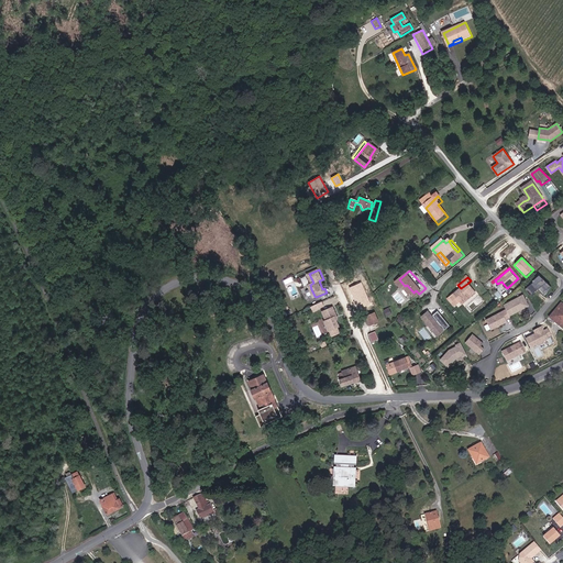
[(534,295),(544,287),(539,280),(529,288),(534,295)]
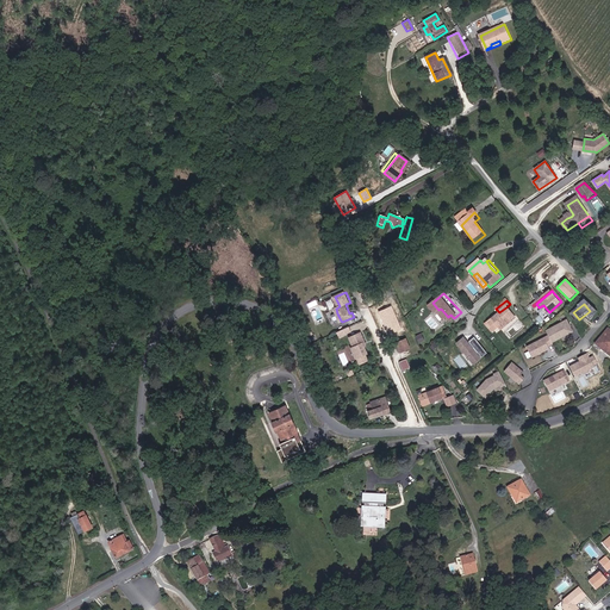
[(402,329),(392,306),(379,312),(388,335),(402,329)]
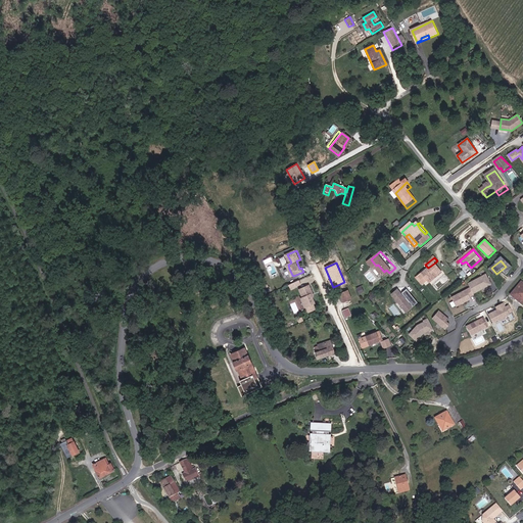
[(424,282),(428,278),(430,281),(431,283),(443,273),(435,263),(428,268),(419,276),(424,282)]
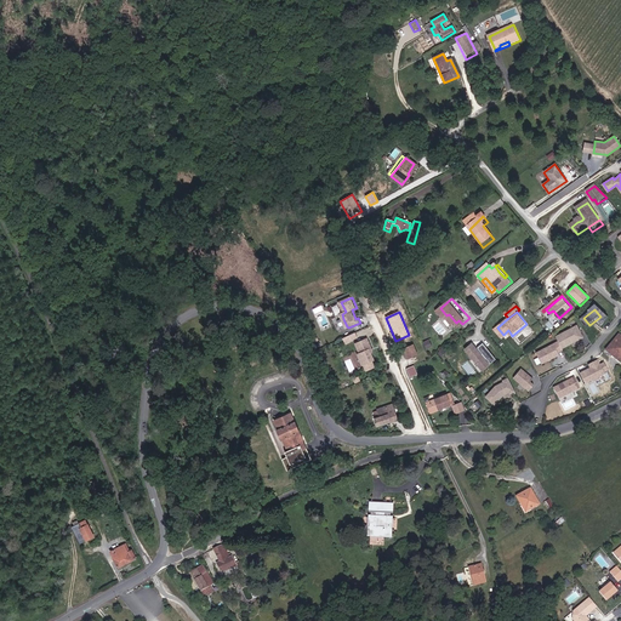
[(562,348),(582,336),(576,325),(556,336),(558,341),(562,348)]
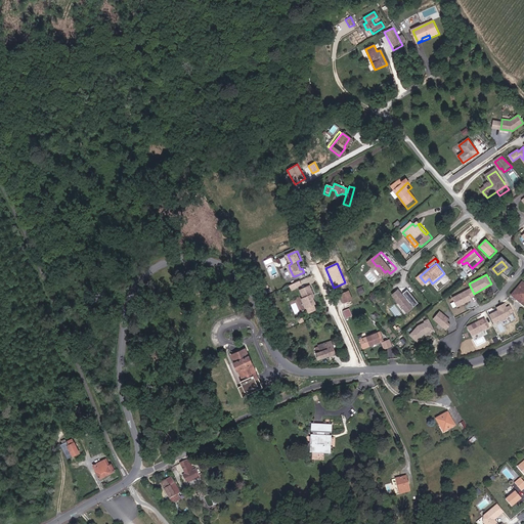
[(518,297),(523,302),(523,284),(522,282),(511,295),(516,300),(518,297)]
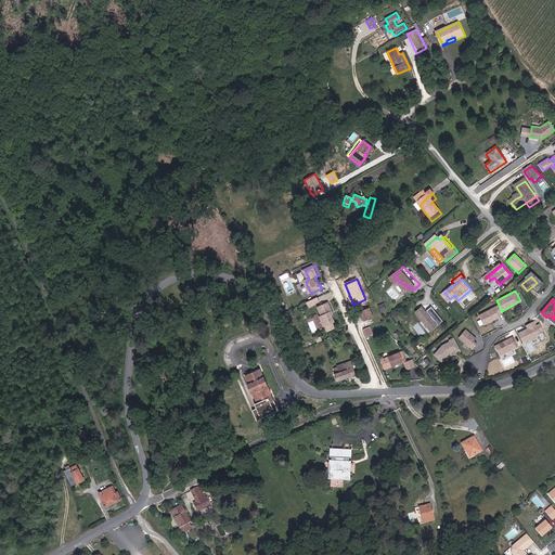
[(336,322),(332,312),(334,311),(330,302),(320,307),(324,315),(322,317),(326,326),(336,322)]
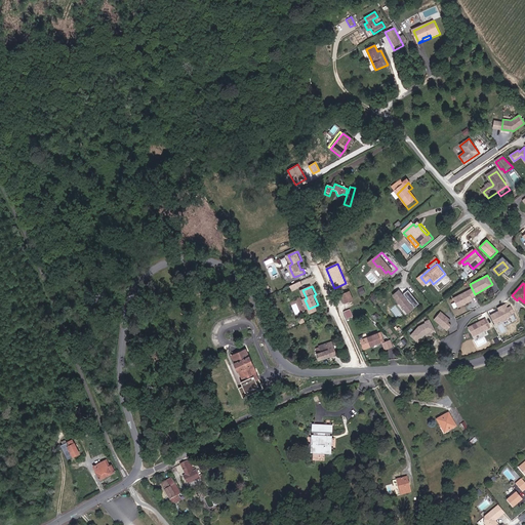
[(457,307),(472,299),(471,297),(475,295),(475,294),(472,288),(453,298),(457,307)]
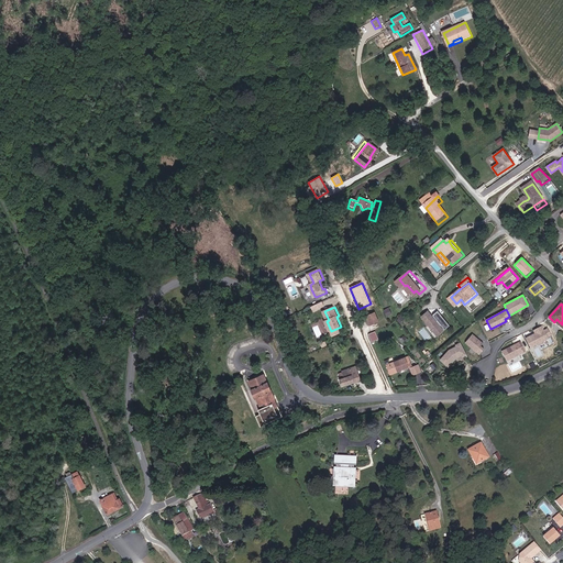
[(451,326),(439,311),(433,315),(435,316),(433,317),(429,312),(423,317),(435,332),(442,328),(442,327),(443,326),(445,329),(451,326)]
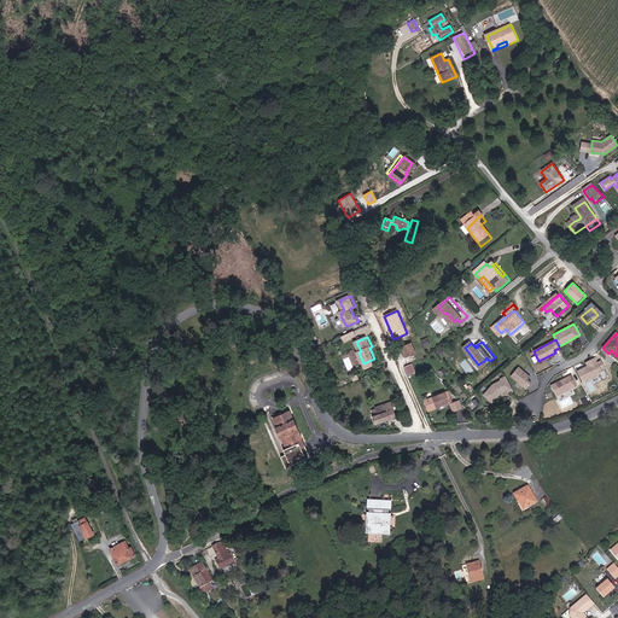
[(413,344),(403,348),(408,359),(417,355),(413,344)]
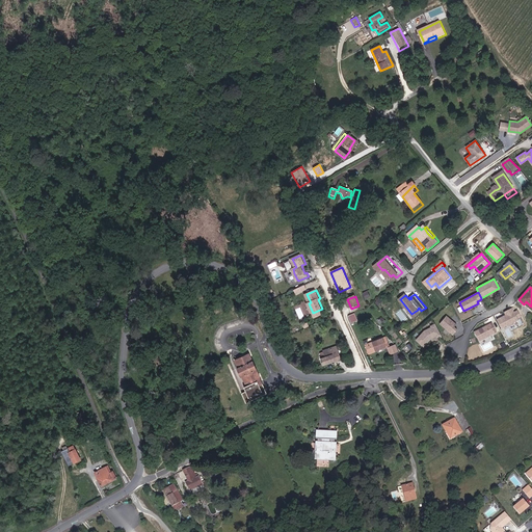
[(517,319),(521,317),(517,311),(514,313),(512,309),(505,313),(507,317),(504,318),(504,317),(497,320),(502,328),(508,325),(510,326),(514,324),(514,322),(519,320),(517,319)]
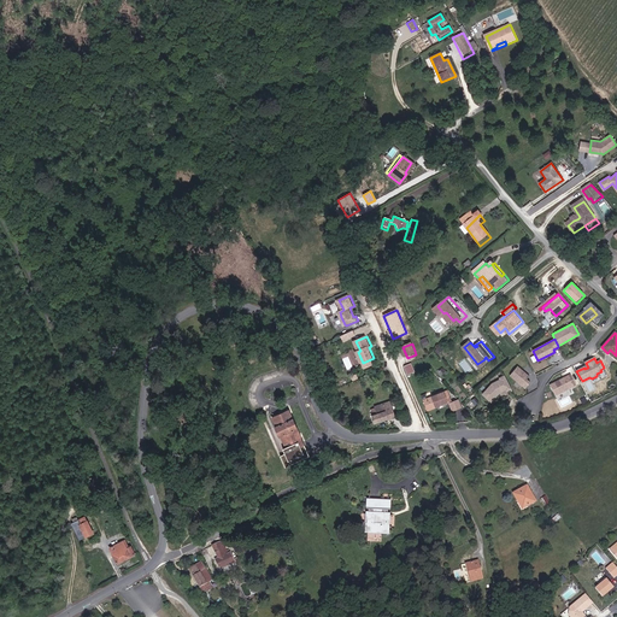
[(407,375),(416,371),(412,363),(404,365),(407,375)]
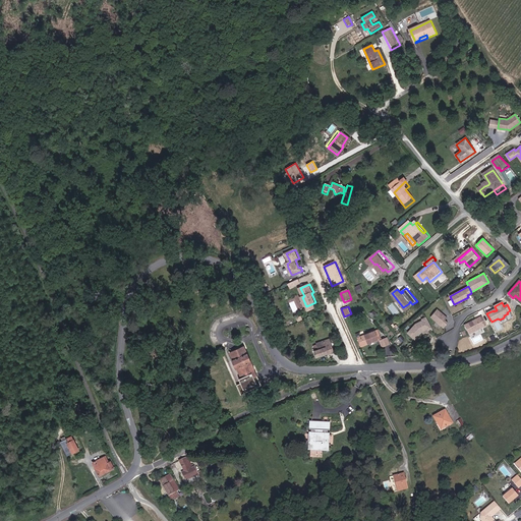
[(447,317),(437,309),(430,317),(444,328),(448,323),(445,321),(447,317)]
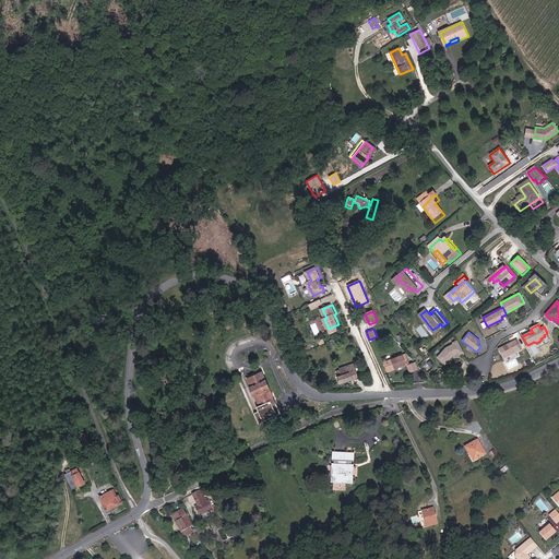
[(504,359),(523,349),(518,340),(499,349),(504,359)]
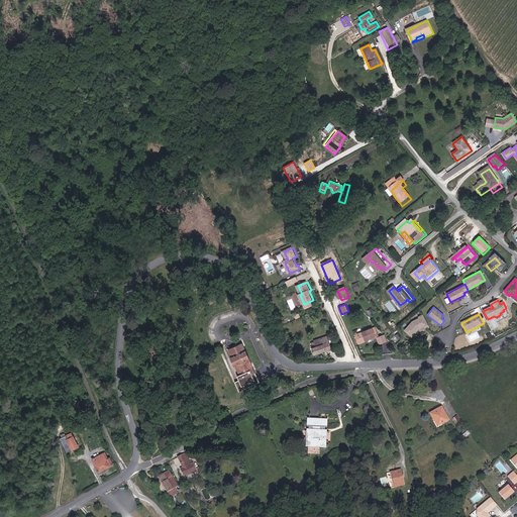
[(418,329),(424,326),(425,328),(428,325),(423,315),(419,317),(419,318),(412,322),(405,330),(412,336),(418,329)]
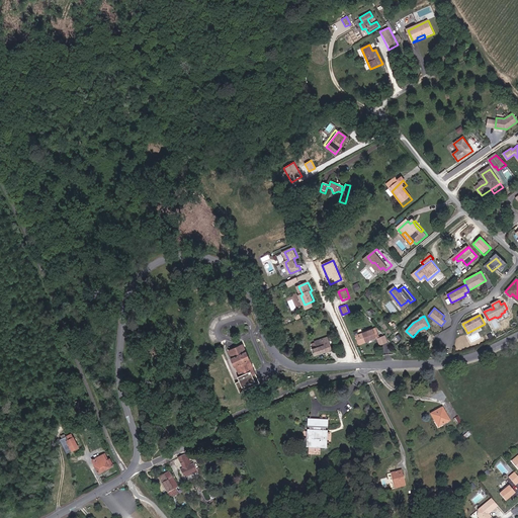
[(376,327),(355,334),(359,345),(380,337),(376,327)]
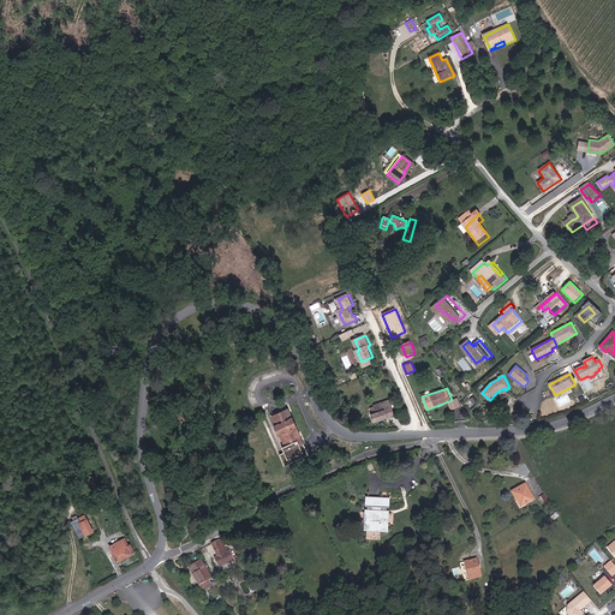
[(374,415),(376,423),(396,416),(393,401),(376,406),(378,413),(374,415)]
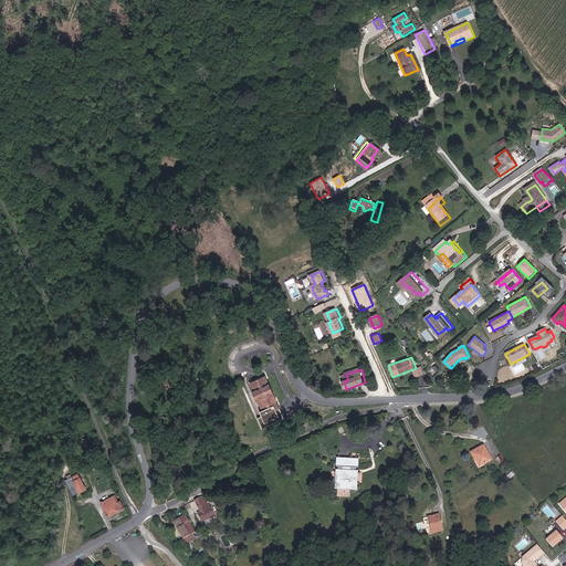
[(279,401),(268,376),(262,379),(261,378),(257,379),(258,380),(252,383),(255,391),(254,391),(259,401),(260,400),(263,408),(266,407),(269,413),(259,418),(264,429),(286,419),(281,408),(280,407),(278,401),(279,401)]
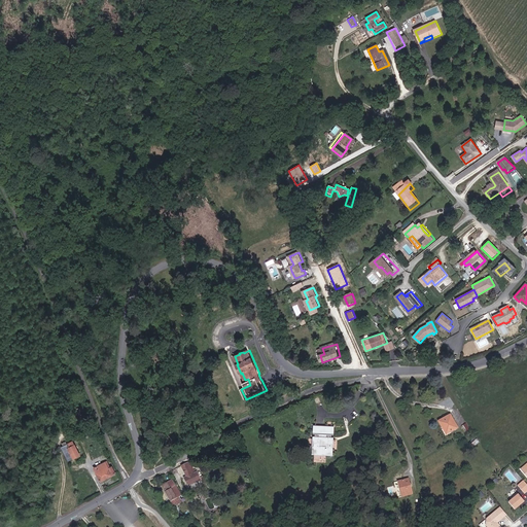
[(441,420),(447,434),(458,427),(451,415),(441,420)]
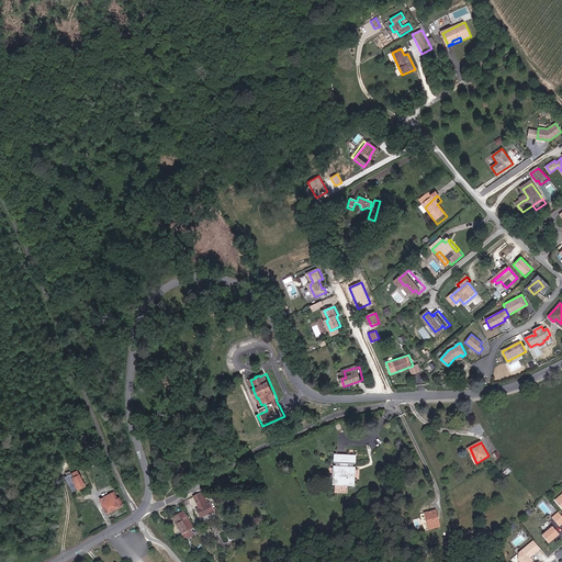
[(356,453),(348,453),(337,452),(337,465),(339,465),(339,469),(337,468),(334,468),(334,476),(336,476),(336,485),(353,486),(355,469),(352,469),(352,465),(355,467),(355,464),(355,462),(356,462),(356,453)]
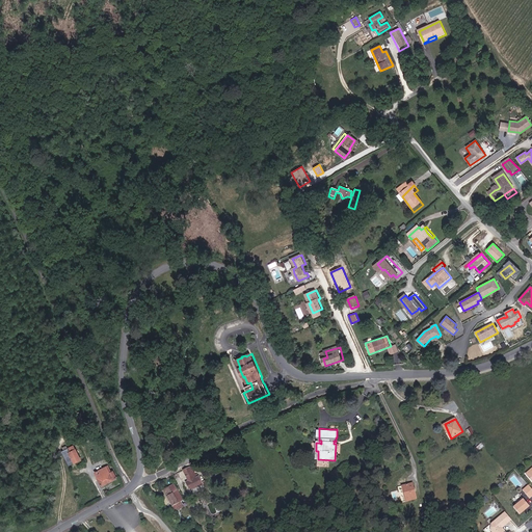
[(68,466),(80,459),(73,446),(60,452),(68,466)]
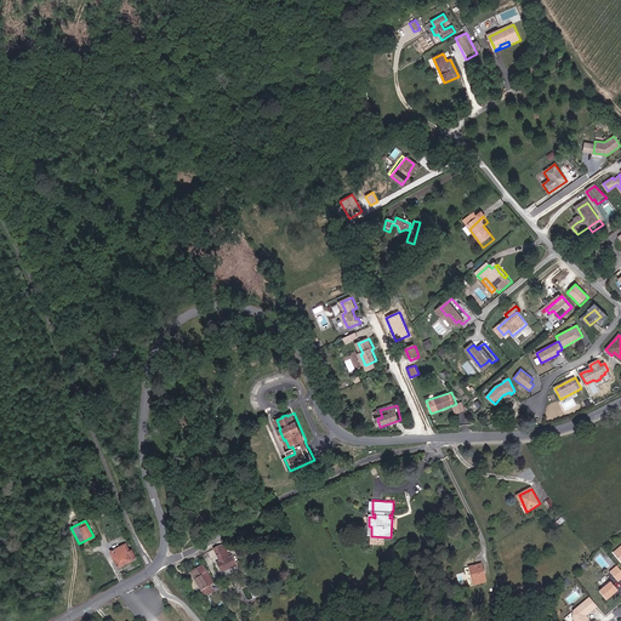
[(131,550),(127,552),(123,545),(110,552),(117,567),(135,558),(131,550)]
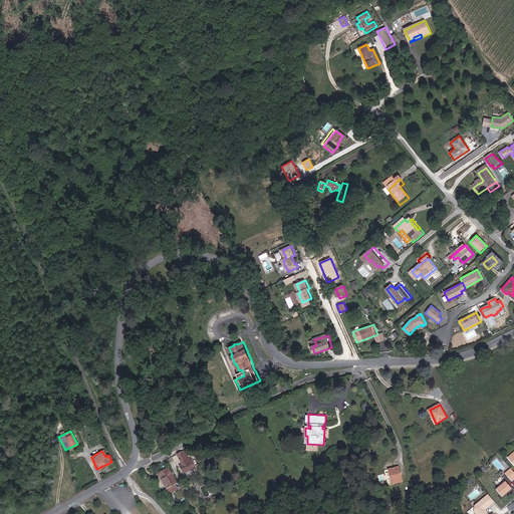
[(198,471),(201,469),(200,466),(196,468),(188,452),(180,456),(184,466),(182,467),(187,478),(199,473),(198,471)]
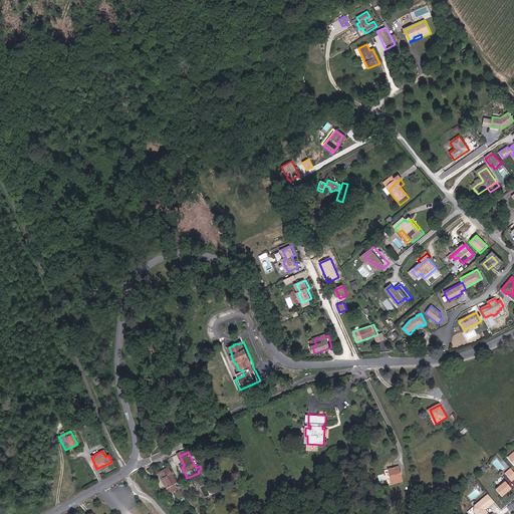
[(395,466),(386,469),(390,483),(400,480),(395,466)]
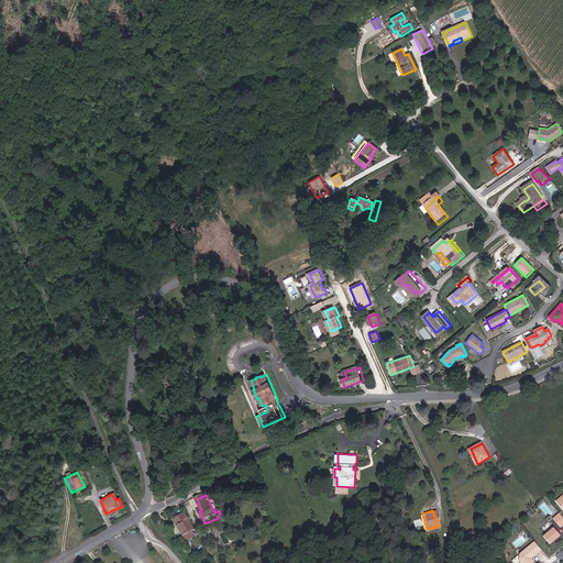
[(186,514),(175,520),(184,537),(196,530),(186,514)]
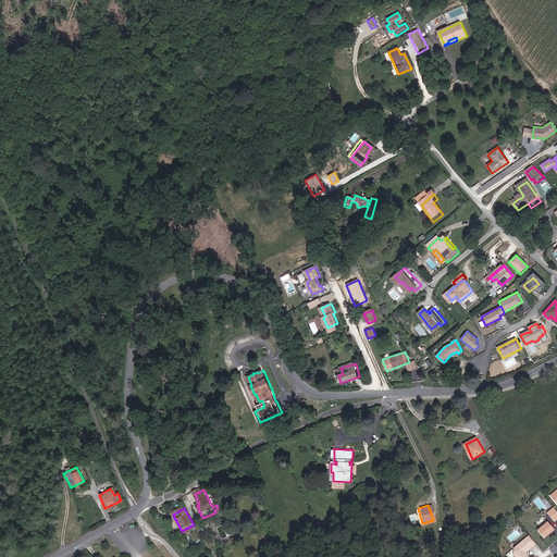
[(540,531),(546,539),(556,530),(549,522),(540,531)]
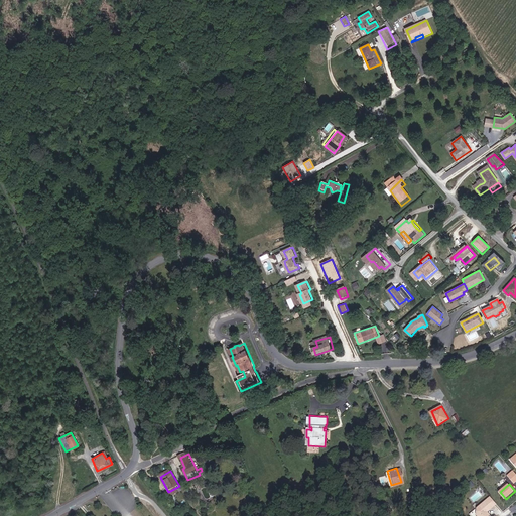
[(495,506),(488,499),(476,511),(474,515),(484,515),(495,506)]
